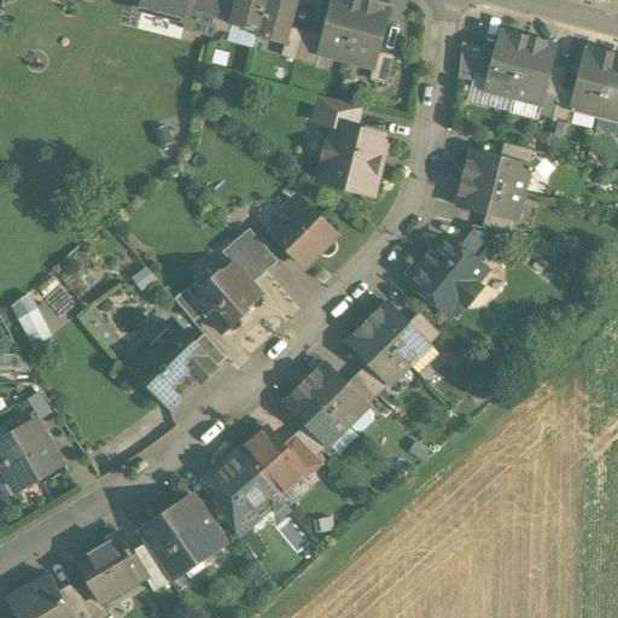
[(130,0),(133,4),(135,5),(134,10),(185,23),(186,23),(191,0),(130,0)]
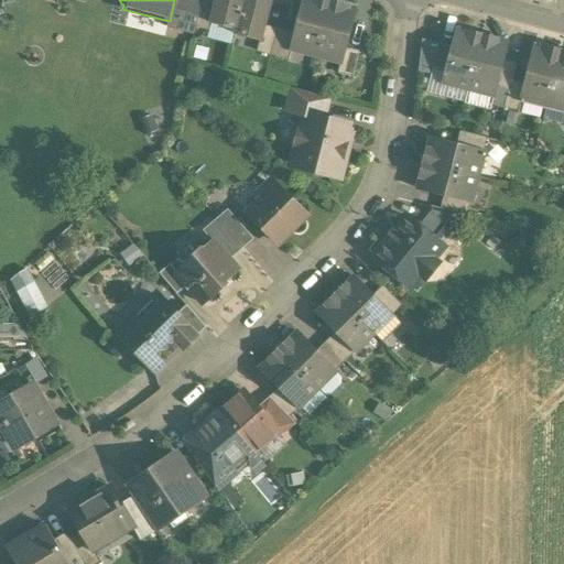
[(202,1),(199,0),(174,0),(170,21),(169,21),(166,28),(193,34),(195,28),(202,1)]
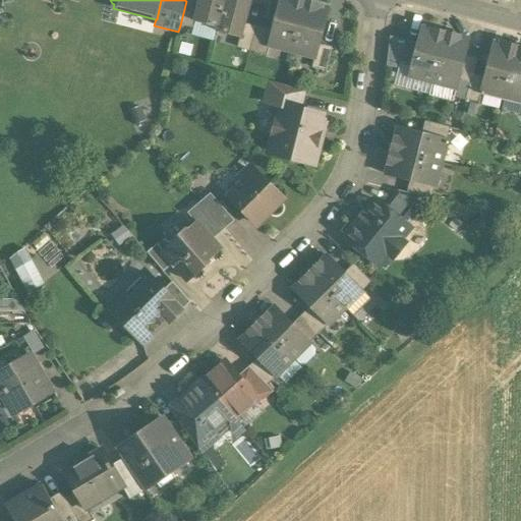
[(198,0),(198,4),(193,23),(217,29),(217,30),(224,0),(198,0)]
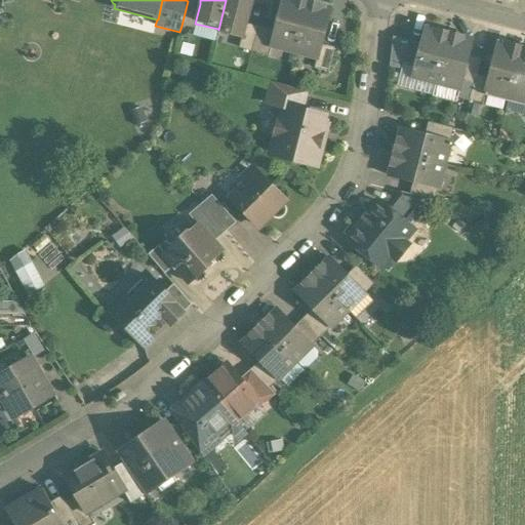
[(226,0),(218,30),(218,29),(217,33),(241,39),(242,40),(245,26),(251,0),(226,0)]
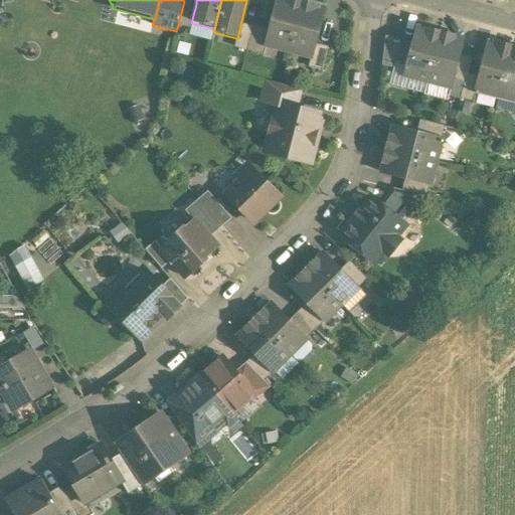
[(301,3),(290,0),(284,0),(284,1),(282,0),(277,0),(266,46),(288,51),(301,3)]
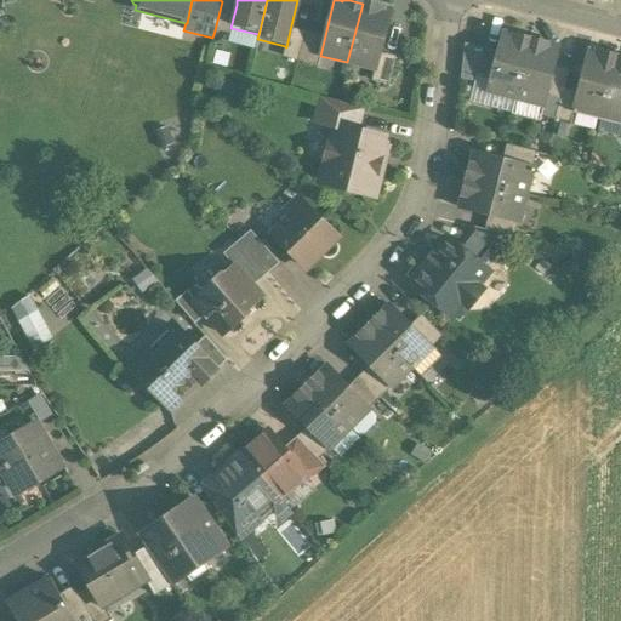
[(237,5),(222,1),(215,30),(229,34),(231,28),(237,5)]
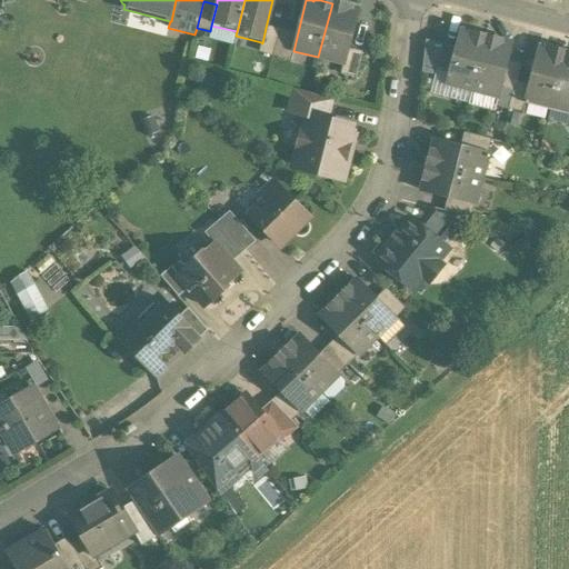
[(350,8),(332,3),(318,57),(343,63),(357,11),(350,10),(350,8)]
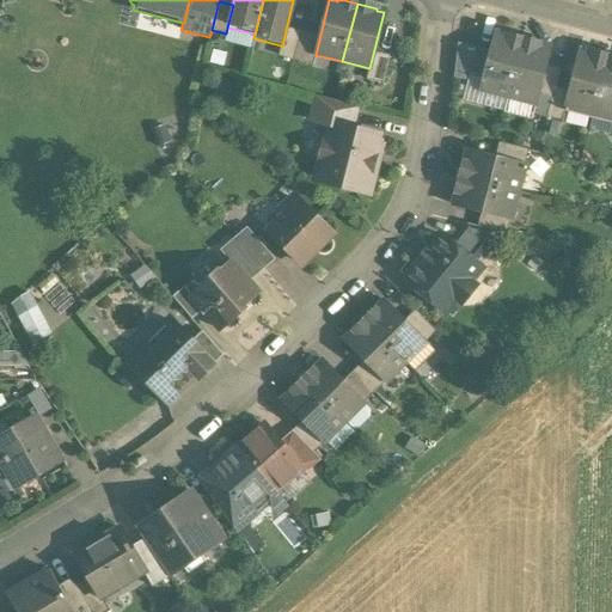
[(300,34),(286,30),(282,47),(281,46),(279,57),(293,61),(300,34)]
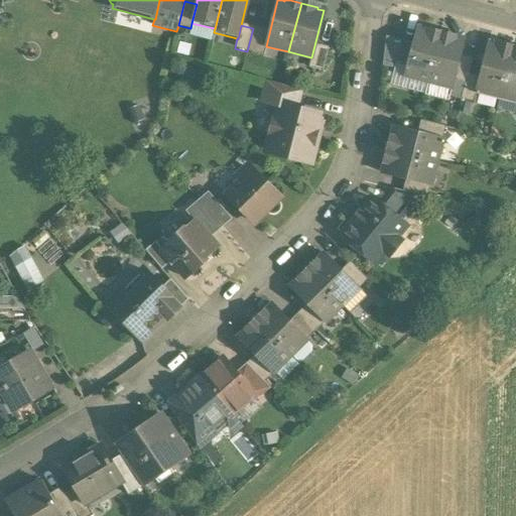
[(269,33),(253,28),(247,51),(263,55),(269,33)]
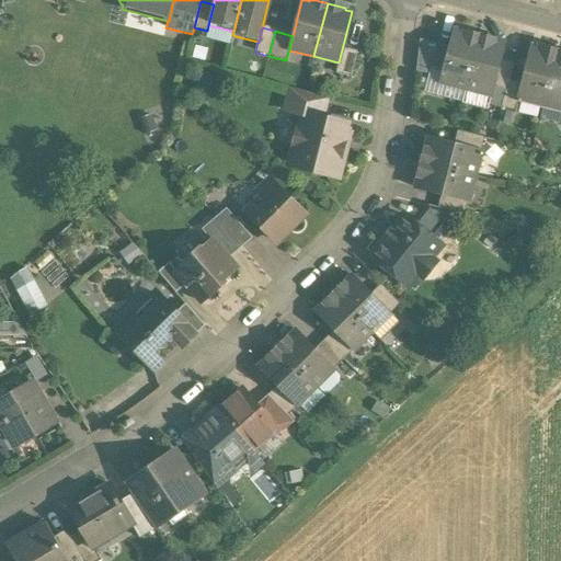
[(464,35),(453,32),(448,48),(442,73),(439,83),(465,90),(479,36),(465,33),(464,35)]
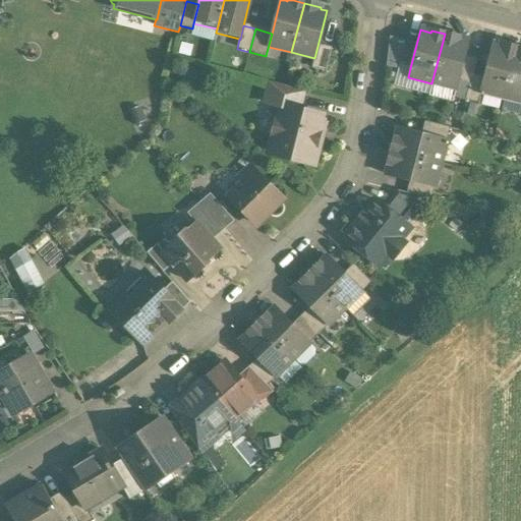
[(458,37),(445,34),(431,83),(456,90),(458,80),(464,57),(468,42),(457,39),(458,37)]
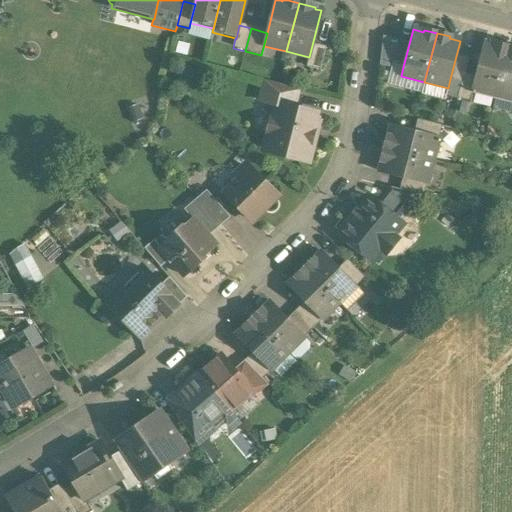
[(409,44),(397,41),(396,44),(392,61),(391,64),(403,67),(409,44)]
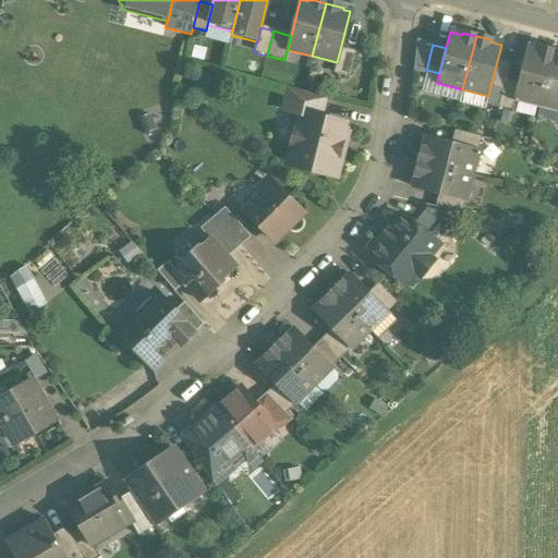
[(416,64),(427,67),(432,48),(421,46),(416,64)]
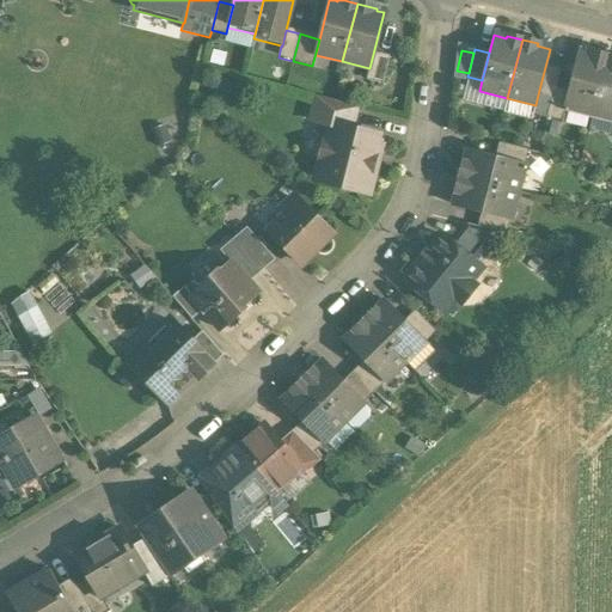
[(587,55),(580,53),(569,95),(564,109),(592,116),(607,57),(587,53),(587,55)]
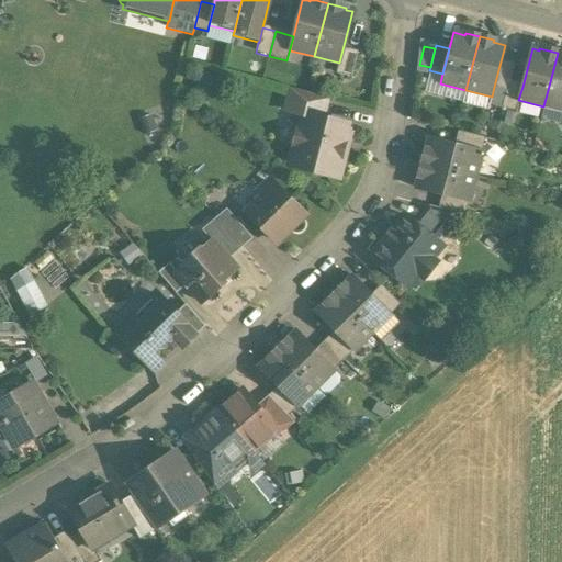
[(357,54),(343,49),(336,74),(350,78),(357,54)]
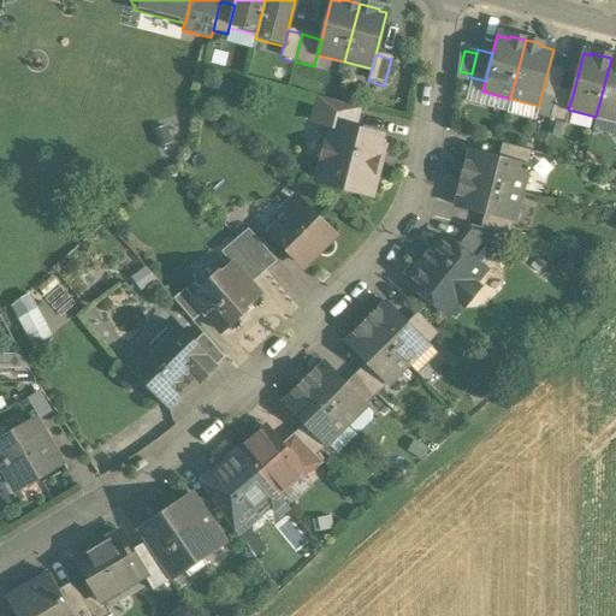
[(615,59),(611,58),(596,117),(615,122),(615,59)]
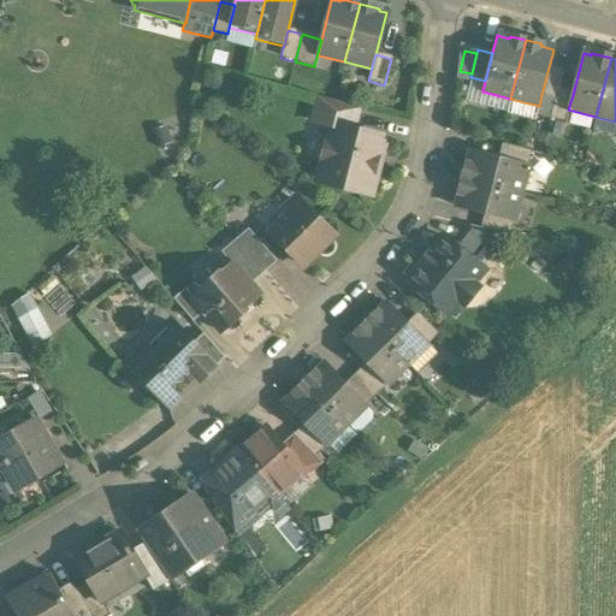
[(562,71),(549,67),(542,95),(556,99),(557,92),(562,71)]
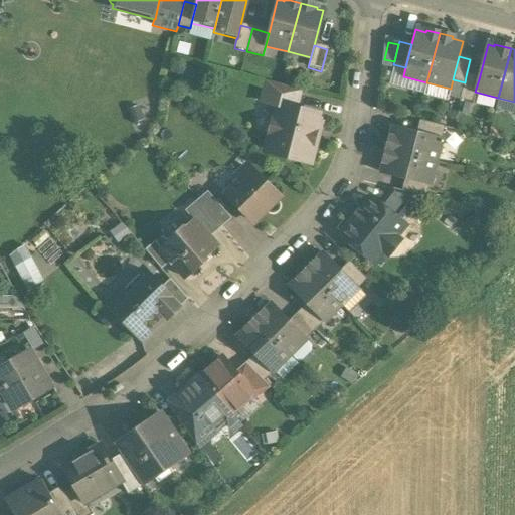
[(405,67),(393,64),(388,84),(424,94),(426,82),(403,76),(405,67)]
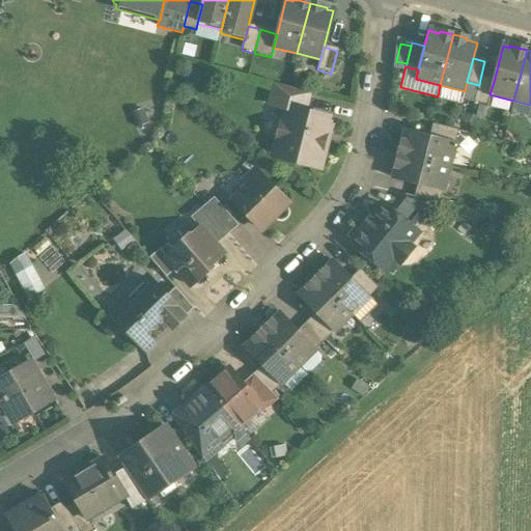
[(494,82),(480,79),(479,85),(475,102),(487,105),(490,94),(494,82)]
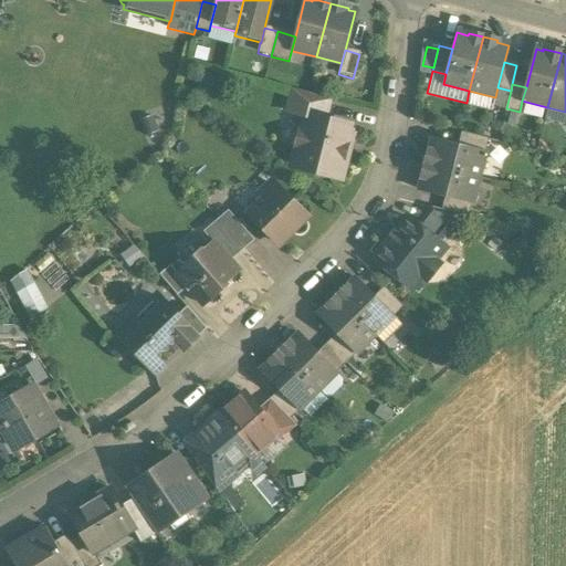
[(331,101),(292,91),(286,113),(308,119),(308,117),(325,122),(331,101)]
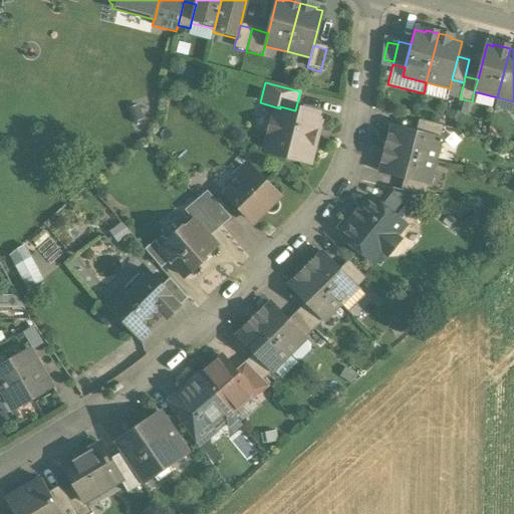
[(295,110),(280,106),(280,108),(276,121),(270,119),(267,136),(269,136),(265,152),(284,157),(287,162),(293,163),(298,160),(309,163),(318,124),(314,123),(316,116),(295,110)]
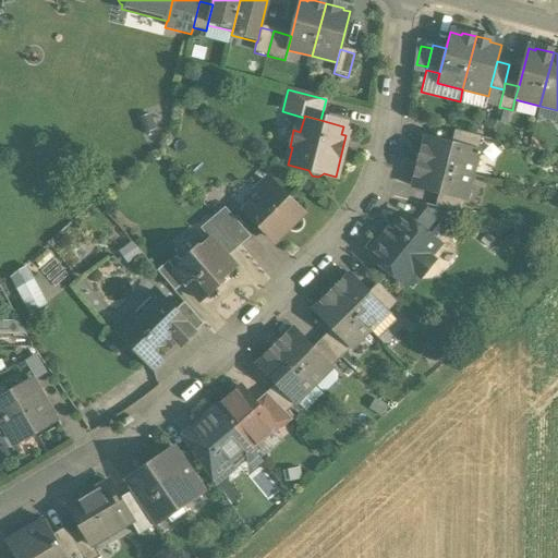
[(480,138),(455,132),(451,145),(476,152),(480,138)]
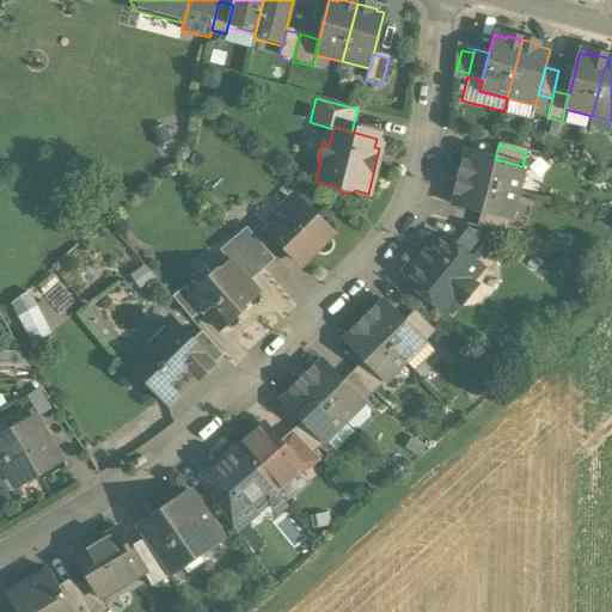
[(495,159),(467,152),(464,164),(461,163),(458,179),(515,194),(524,166),(522,166),(495,159)]
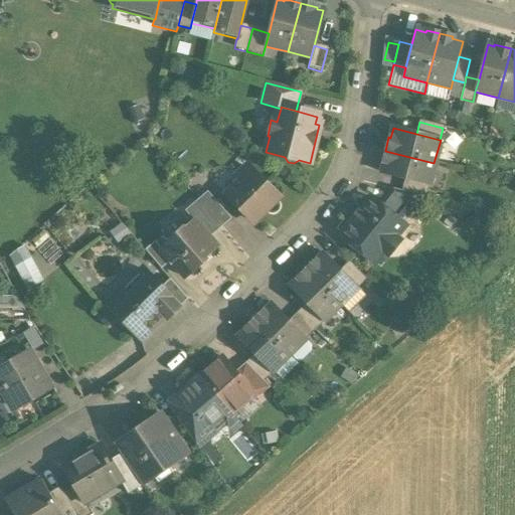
[(434,163),(385,151),(382,164),(384,164),(381,174),(404,180),(427,186),(428,186),(434,163)]
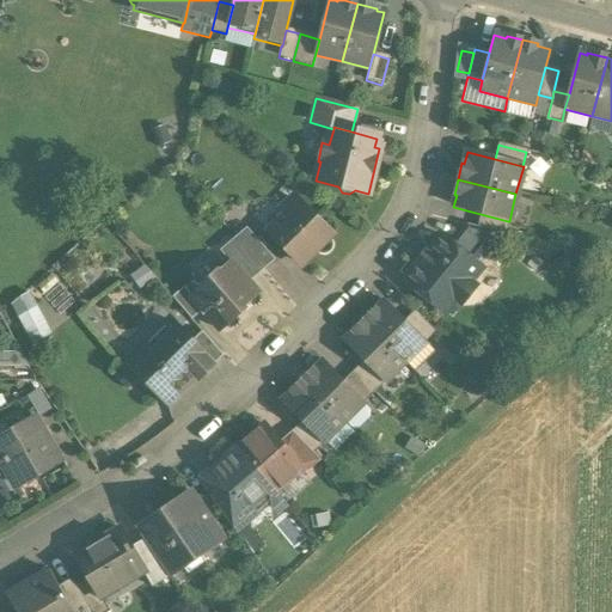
[(299,202),(269,232),(301,265),(332,236),(299,202)]
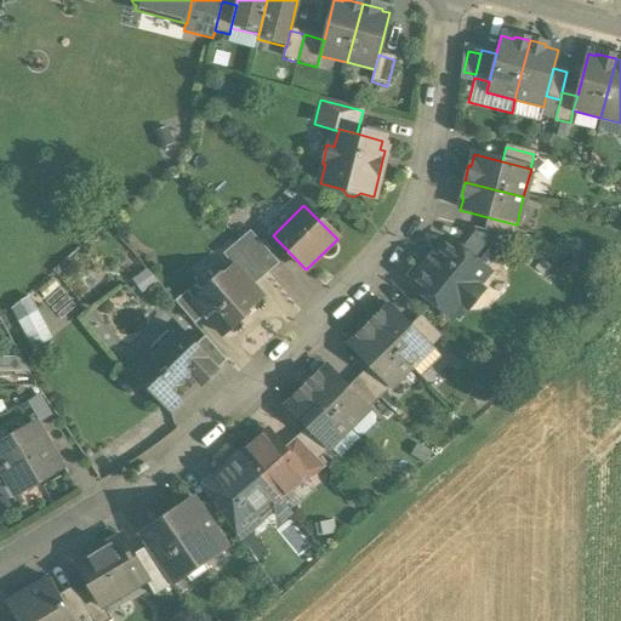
[(516,224),(488,217),(484,232),(505,237),(512,239),(516,224)]
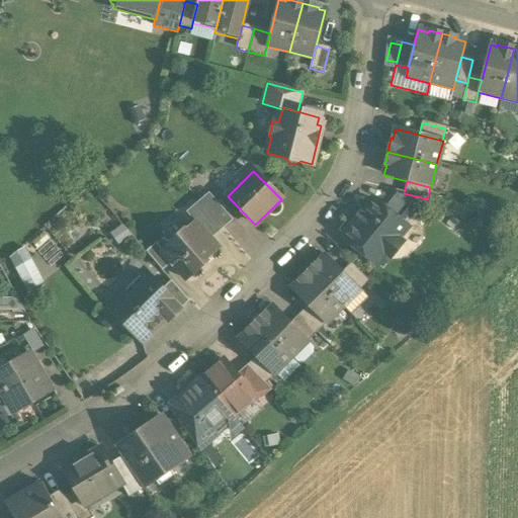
[(404,193),(395,190),(381,207),(400,223),(421,197),(404,193)]
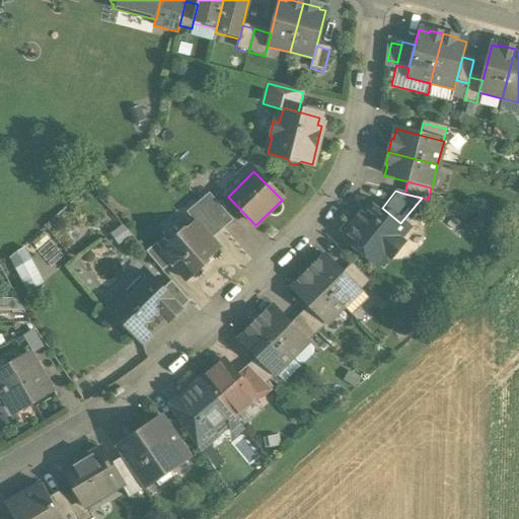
[(209,194),(199,203),(222,230),(233,221),(209,194)]
